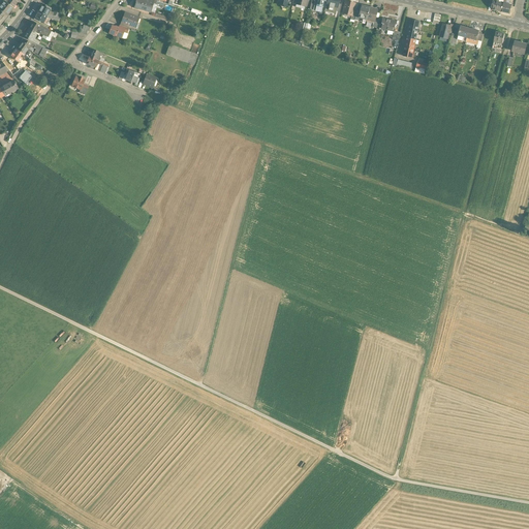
[(2,0),(0,0),(0,3),(1,4),(0,5),(0,6),(0,9),(7,16),(13,8),(2,0)]
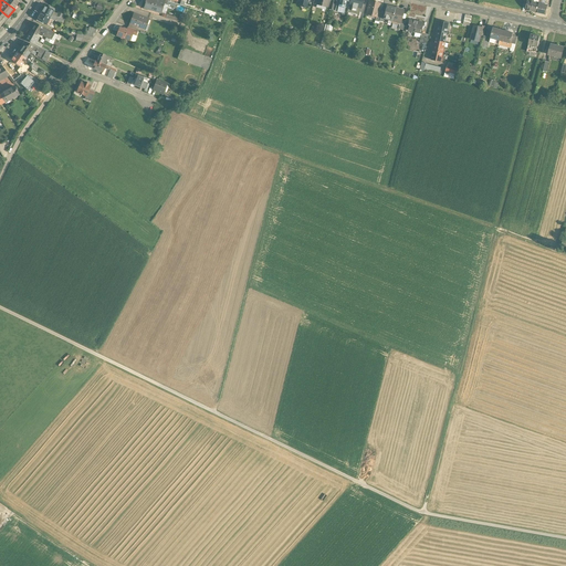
[(157,1),(153,0),(146,0),(146,3),(147,3),(146,8),(145,8),(157,11),(159,4),(159,2),(157,1)]
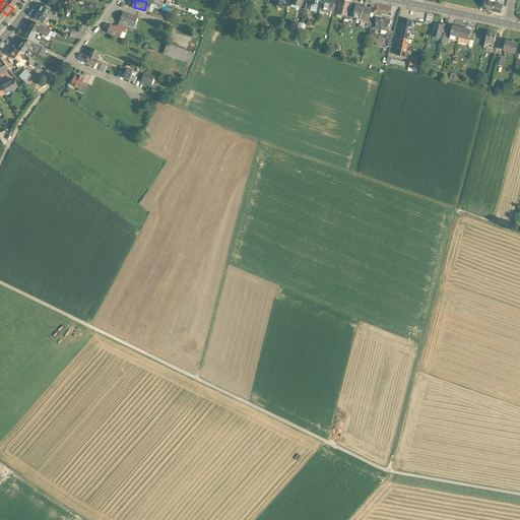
[(273,0),(272,5),(276,6),(277,8),(279,8),(280,8),(280,6),(283,7),(284,0),(273,0)]
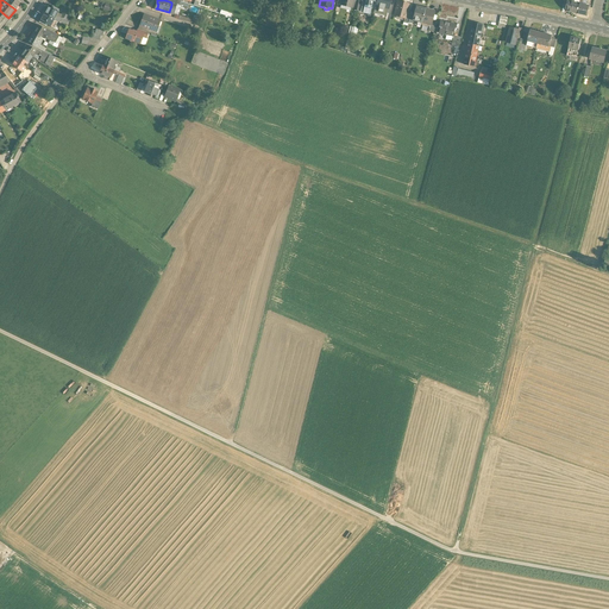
[(372,0),(372,1),(377,2),(374,14),(387,17),(389,4),(390,4),(390,0),(372,0)]
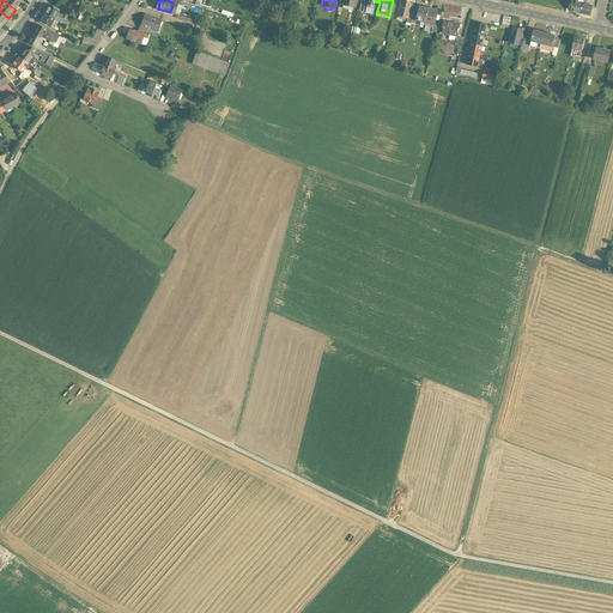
[(114,5),(103,1),(101,8),(111,12),(114,5)]
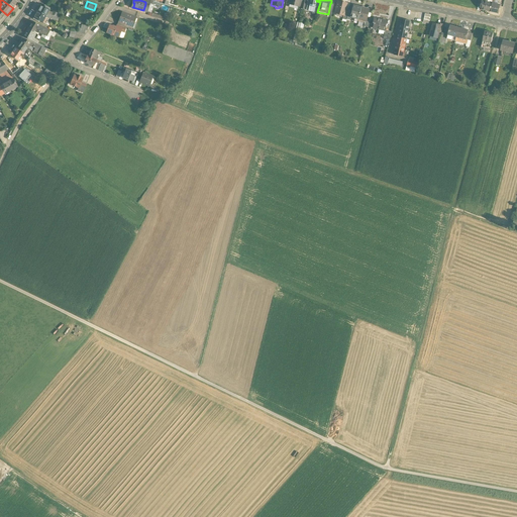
[(347,4),(338,1),(335,13),(343,15),(344,15),(345,11),(347,4)]
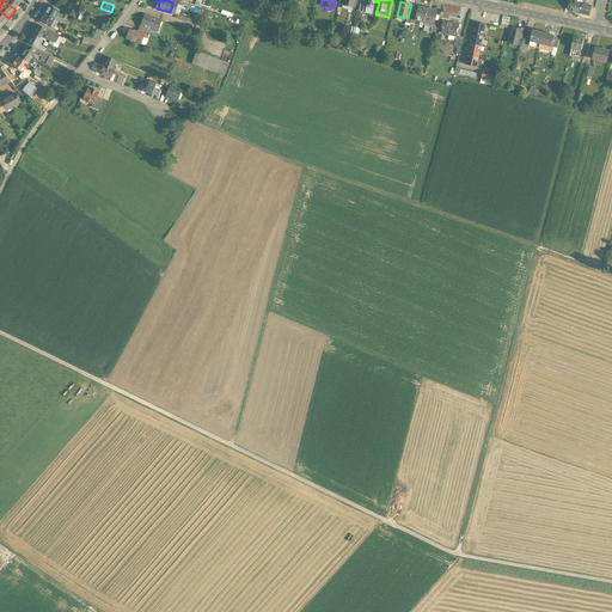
[(573,1),(570,1),(568,8),(570,10),(569,11),(579,13),(581,4),(573,1)]
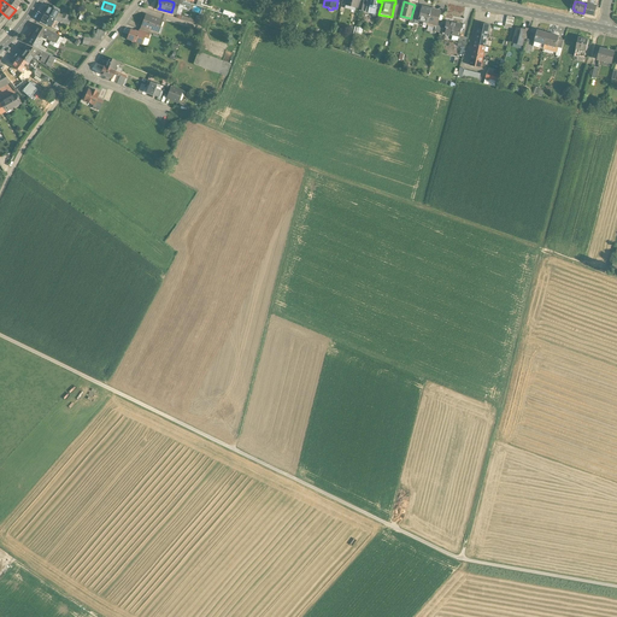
[(589,4),(586,4),(583,13),(594,16),(597,6),(589,4)]
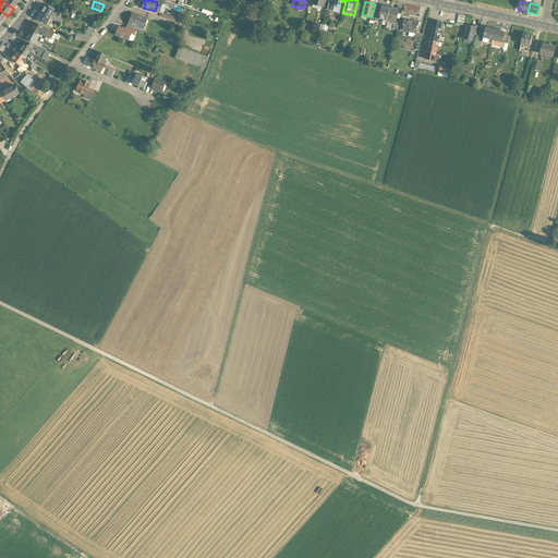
[(48,8),(45,5),(40,12),(49,16),(50,15),(53,9),(49,7),(48,8)]
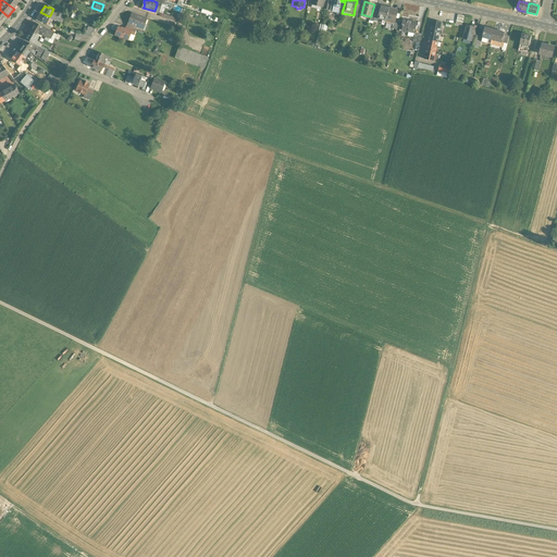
[(390,8),(381,5),(379,13),(378,19),(386,21),(390,8)]
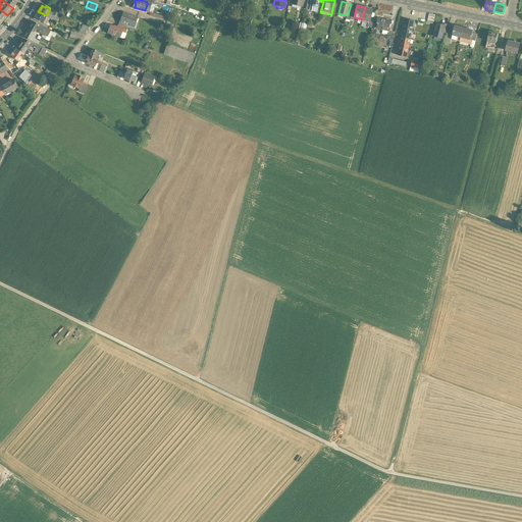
[(365,7),(362,19),(368,21),(369,21),(369,19),(372,9),(365,7)]
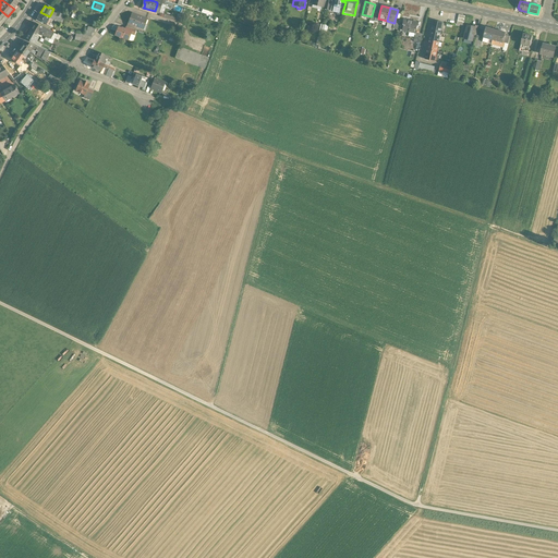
[(49,16),(40,12),(37,20),(43,23),(46,24),(47,21),(48,19),(49,16)]
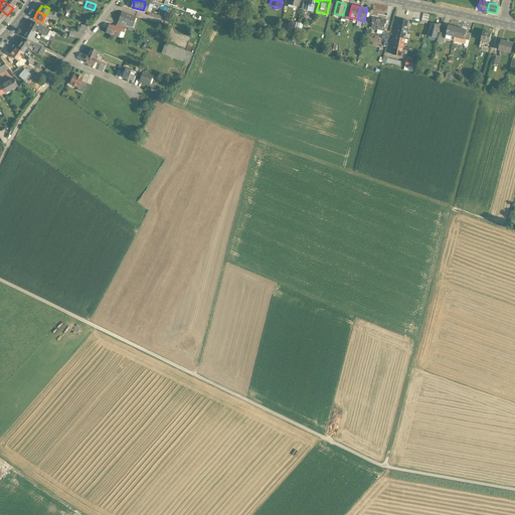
[(119,21),(119,22),(125,24),(132,27),(136,17),(122,12),(119,21)]
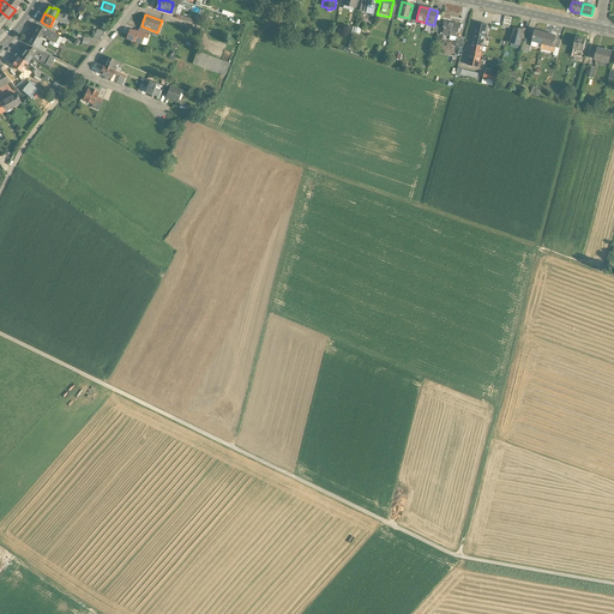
[(455,24),(444,22),(443,28),(444,28),(443,34),(457,36),(458,30),(459,25),(453,25),(455,24)]
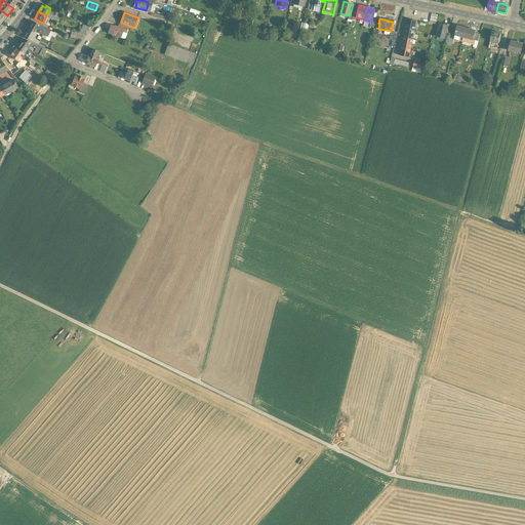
[(416,22),(407,19),(403,38),(412,40),(416,22)]
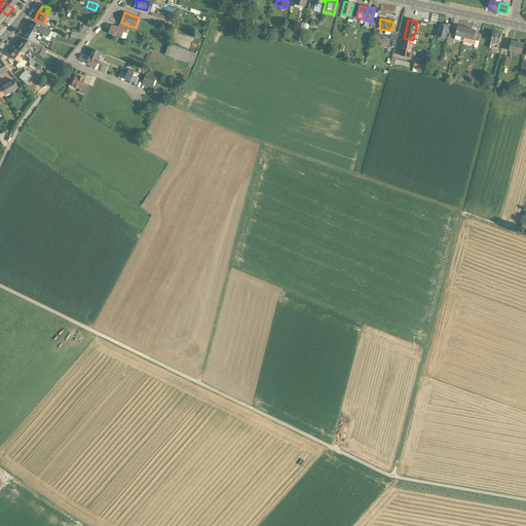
[(40,26),(33,22),(29,30),(34,33),(35,30),(37,31),(40,26)]
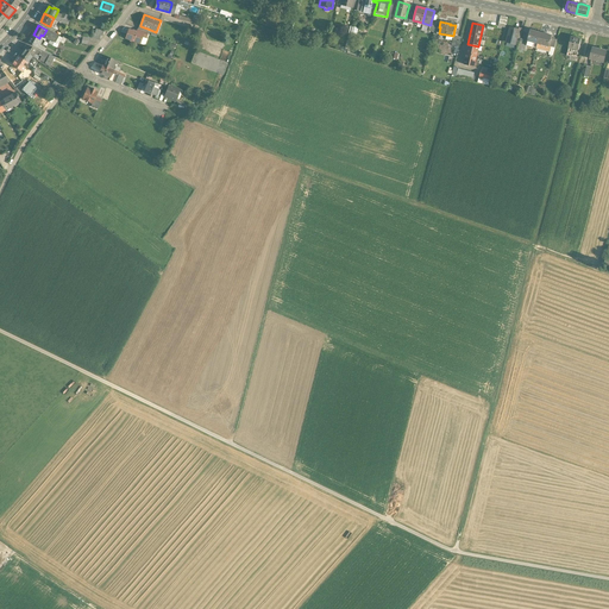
[(515,30),(510,29),(507,42),(515,44),(516,38),(518,35),(518,32),(515,32),(515,30)]
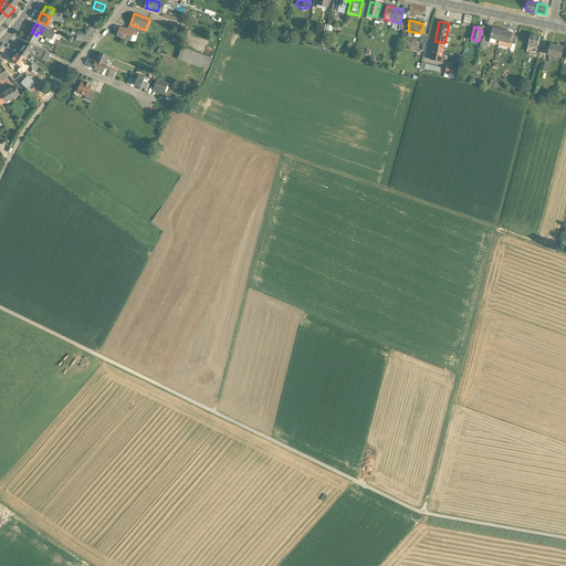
[(54,34),(43,28),(40,33),(39,34),(45,38),(46,38),(49,39),(51,40),(54,34)]
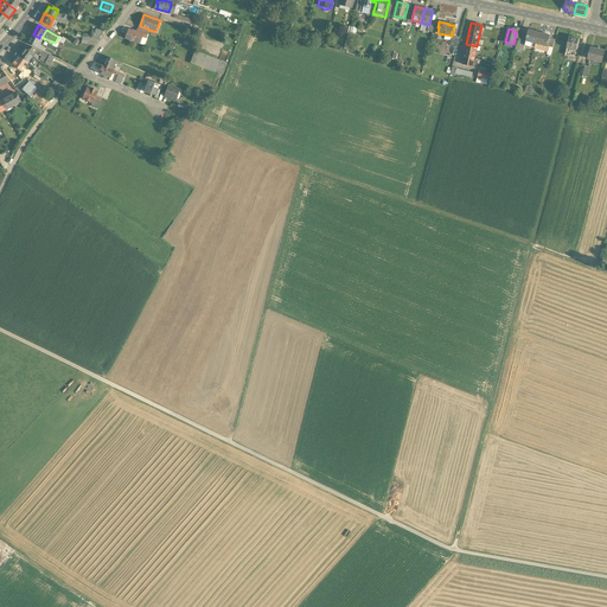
[(136,33),(129,30),(126,39),(129,40),(129,42),(133,43),(133,42),(139,44),(141,37),(142,34),(136,33)]
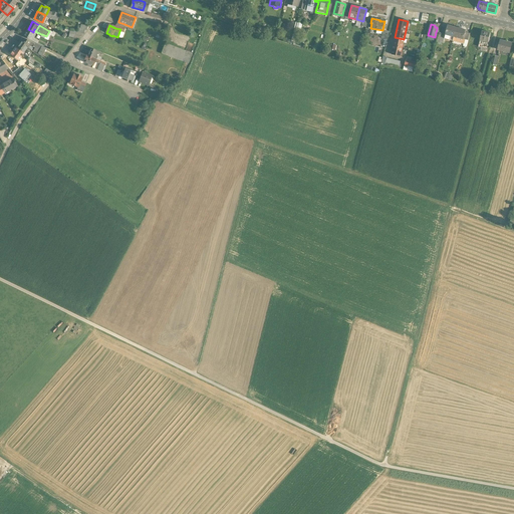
[(123,27),(116,25),(115,28),(120,29),(119,31),(123,33),(124,28),(123,27)]
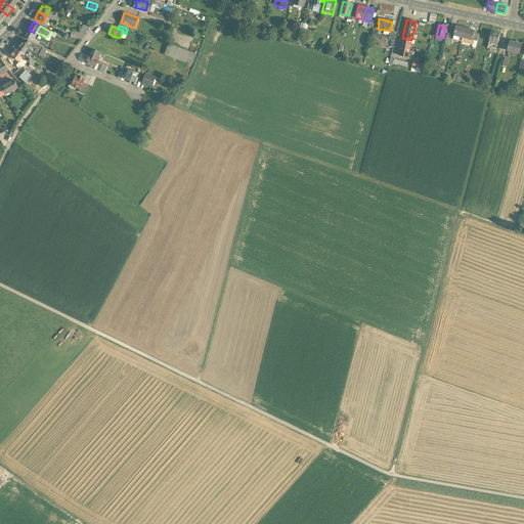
[(465,29),(455,26),(453,35),(453,36),(463,38),(465,29)]
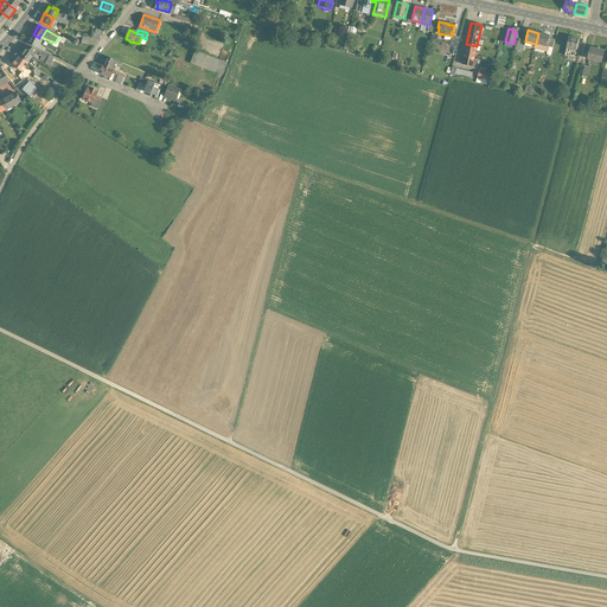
[(545,34),(538,33),(536,44),(547,46),(549,39),(549,37),(545,37),(545,34)]
